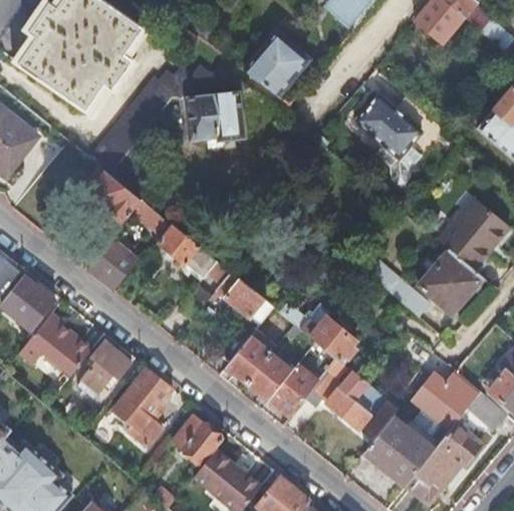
[(123,55),(142,27),(101,0),(60,0),(56,6),(49,1),(28,31),(36,37),(18,62),(84,110),(102,83),(111,88),(131,59),(123,55)]
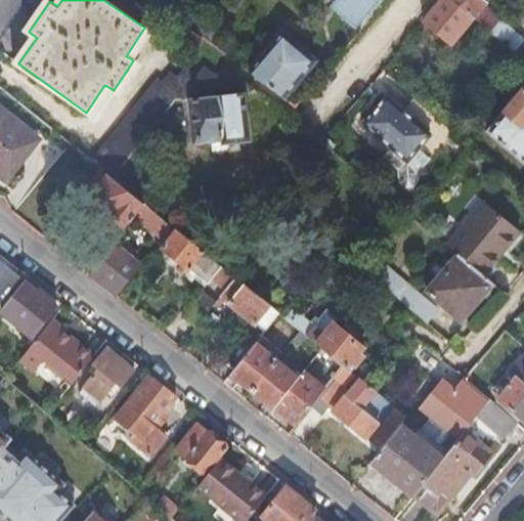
[(333,0),(329,5),(336,10),(344,0),(333,0)]
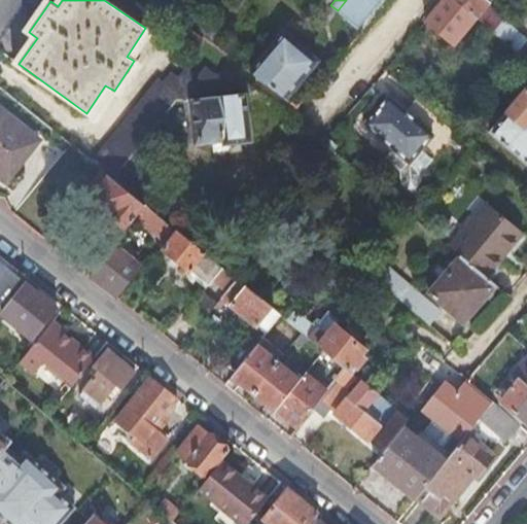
[(346,0),(338,10),(357,28),(381,0),(346,0)]
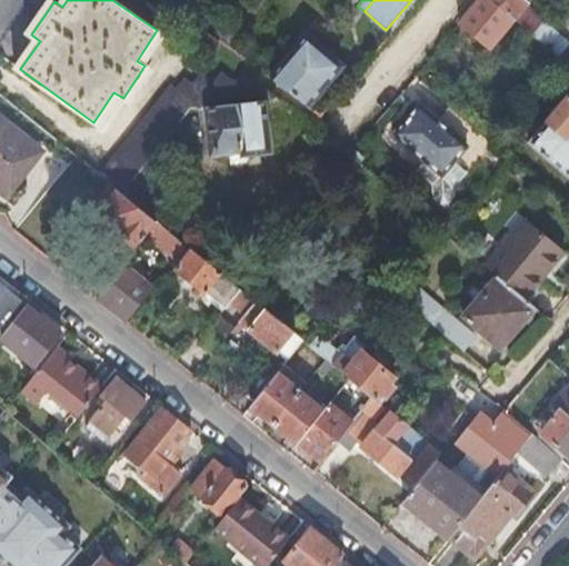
[(515,19),(492,0),(476,0),(459,20),(491,47),(515,19)]
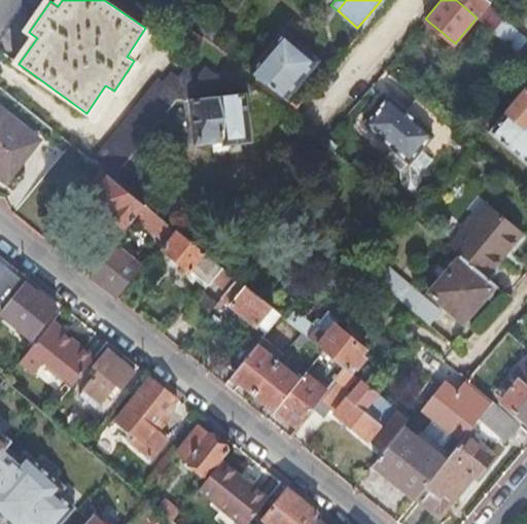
[(456,0),(477,18),(493,32),(503,20),(487,5),(491,0),(456,0)]
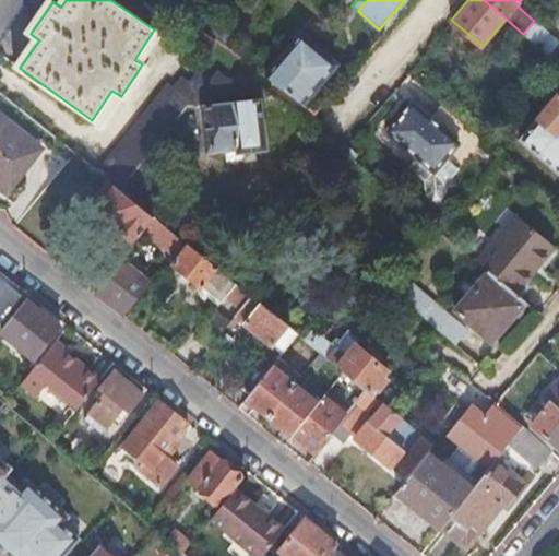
[(523,34),(547,55),(558,42),(534,21),(523,34)]
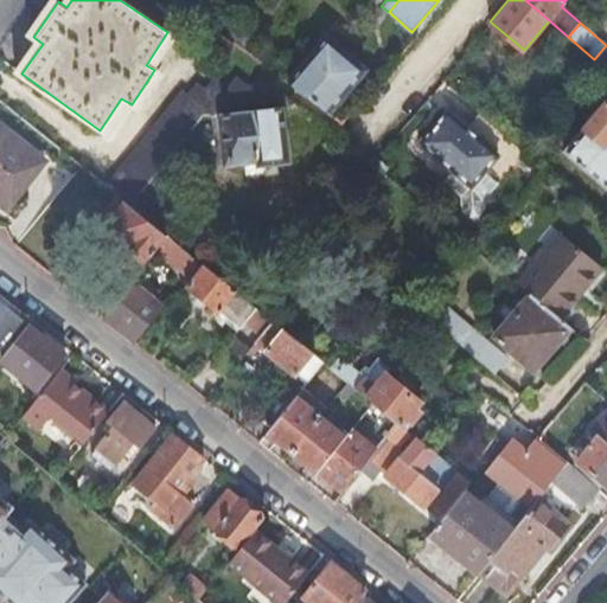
[(308,96),(327,111),(363,70),(326,37),(287,82),(308,96)]
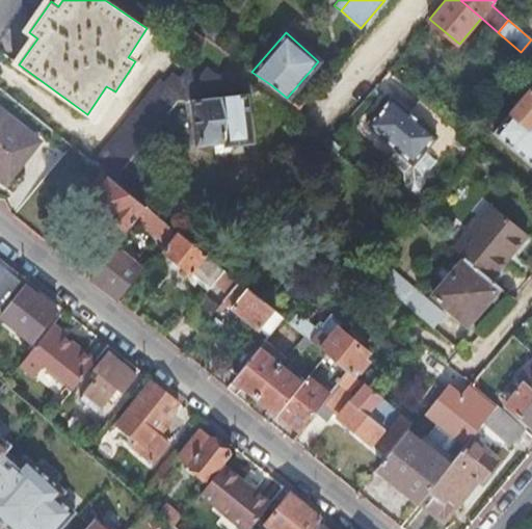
[(521,52),(529,59),(531,56),(531,37),(531,40),(521,52)]
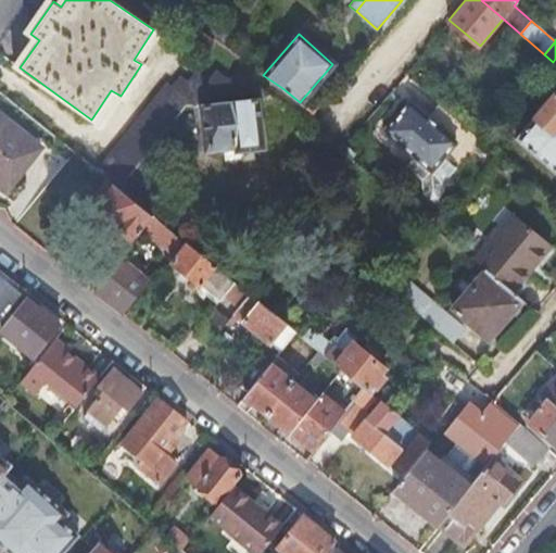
[(257,99),(270,97),(237,71),(229,80),(216,71),(209,82),(196,72),(188,82),(180,76),(172,86),(166,82),(96,170),(105,177),(118,188),(125,179),(147,153),(185,107),(201,104),(257,99)]
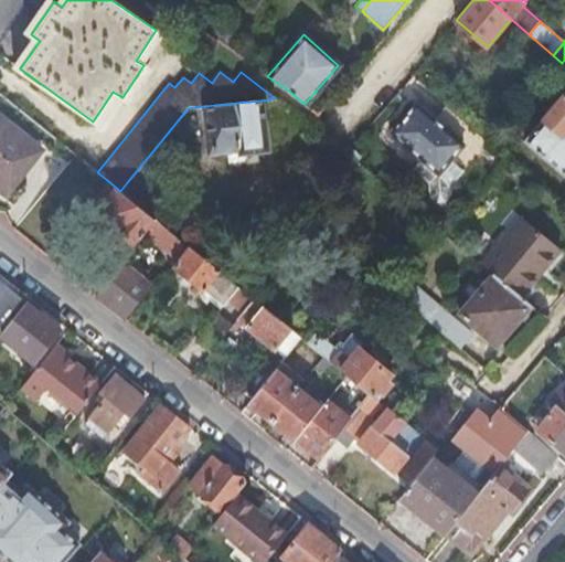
[(564,176),(564,96),(563,95),(523,140),(564,176)]
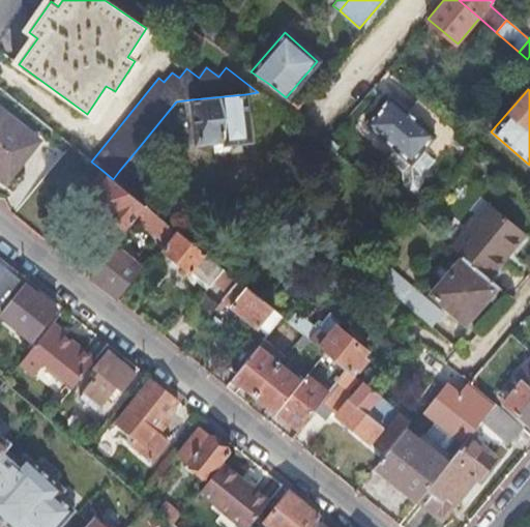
[(251,140),(245,94),(192,99),(197,141),(225,139),(226,143),(251,140)]
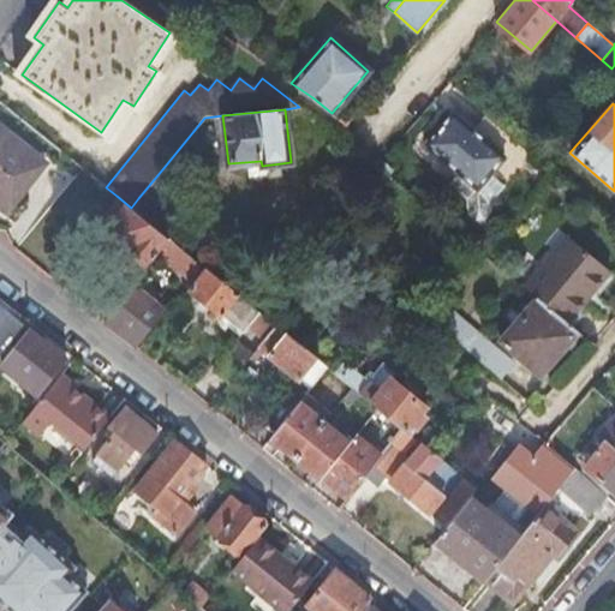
[(422,143),(458,174),(475,189),(487,175),(502,156),(485,142),(452,113),(451,111),(422,143)]
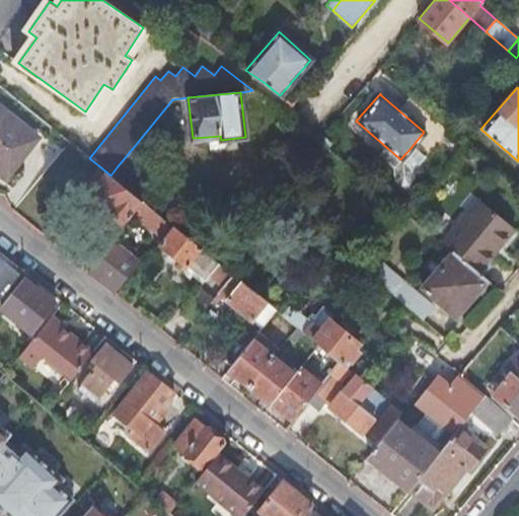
[(0,170),(6,176),(38,137),(0,105),(0,170)]
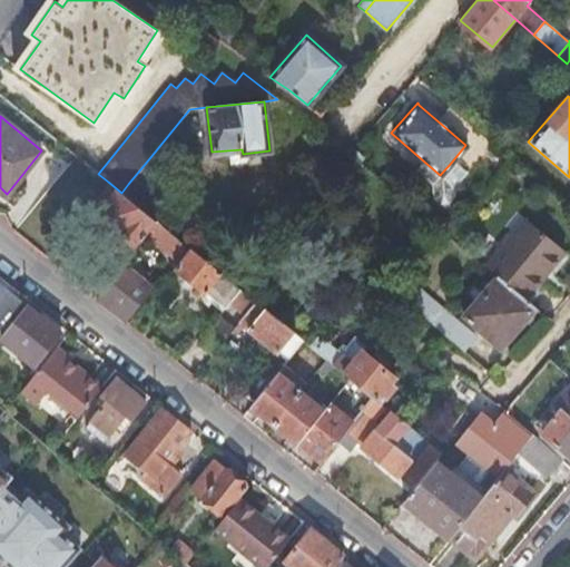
[(172,175),(150,157),(128,184),(139,193),(131,201),(143,209),(172,175)]
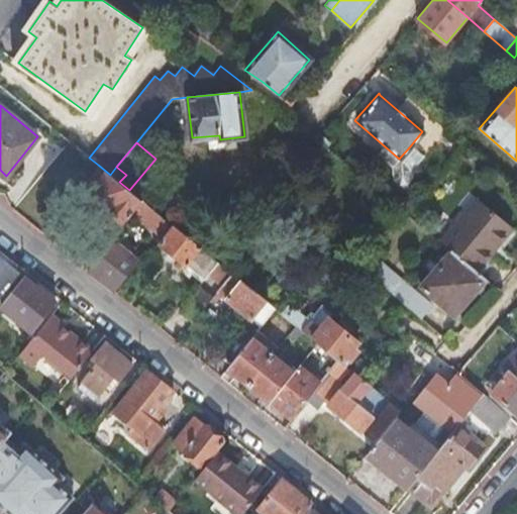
[(399,159),(385,146),(380,151),(391,162),(391,175),(396,180),(404,180),(409,174),(408,170),(419,156),(409,147),(399,159)]
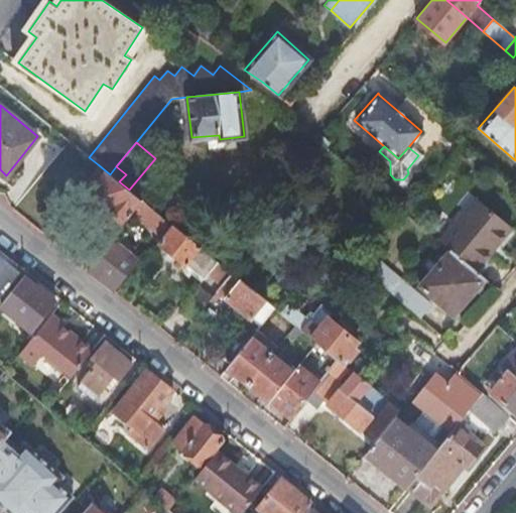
[(110,174),(98,164),(91,174),(98,180),(91,190),(104,202),(91,219),(96,223),(93,227),(108,240),(109,238),(124,218),(126,220),(134,210),(141,200),(129,189),(119,181),(110,174)]
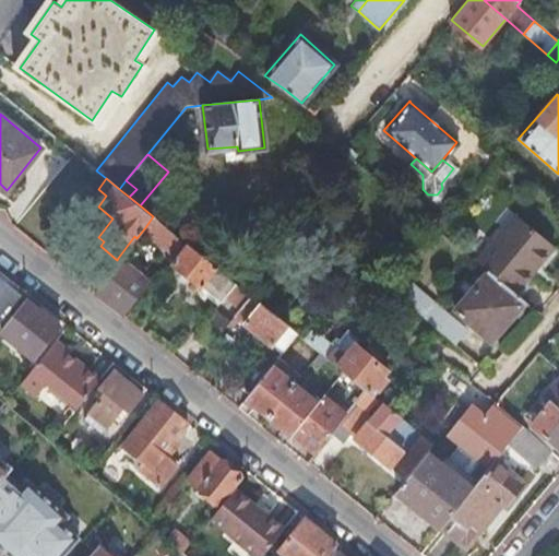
[(126,180),(119,189),(129,197),(137,189),(126,180)]
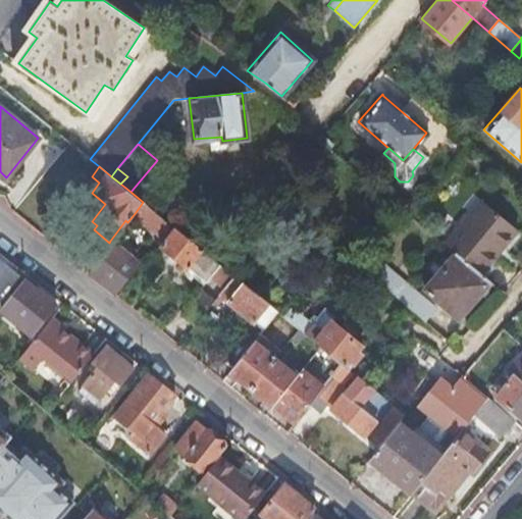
[(479,201),(444,245),(455,253),(480,273),(515,229),(479,201)]
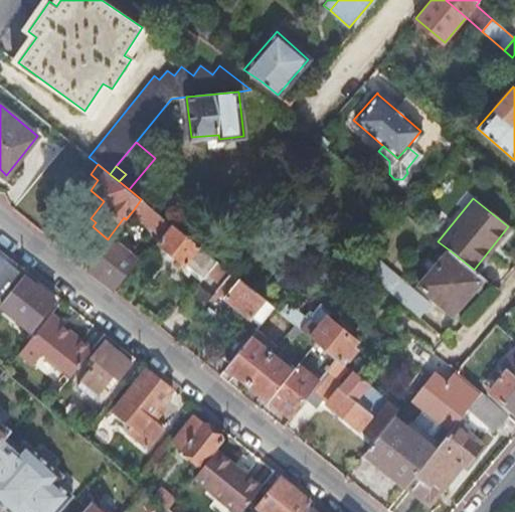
[(164,233),(172,224),(141,199),(134,209),(164,233)]
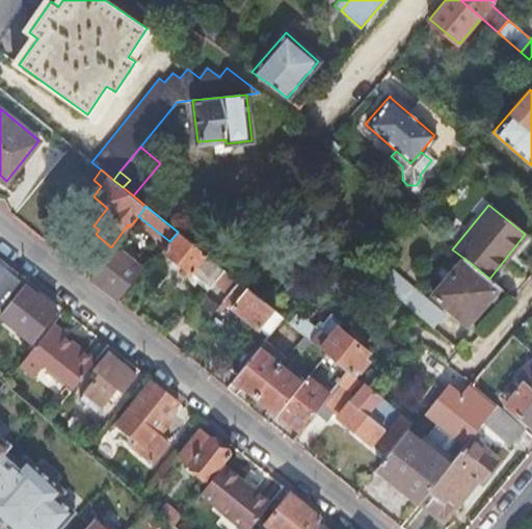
[(228,294),(238,282),(178,232),(169,241),(163,250),(198,282),(204,276),(228,294)]
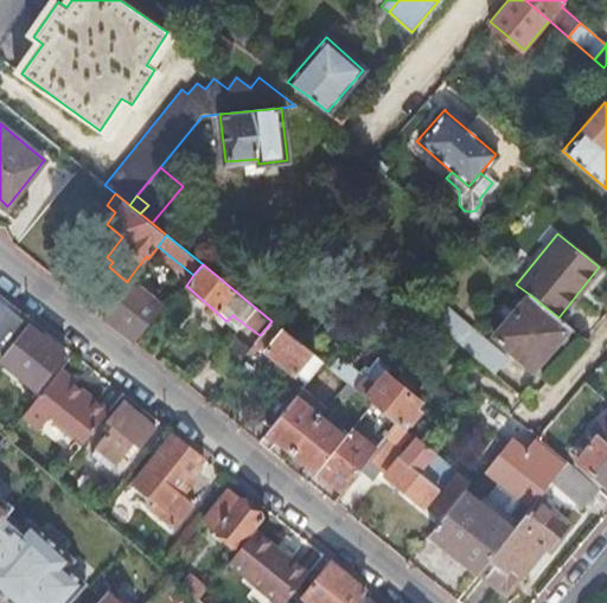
[(127,282),(102,314),(134,339),(157,309),(144,299),(147,294),(128,280),(127,282)]
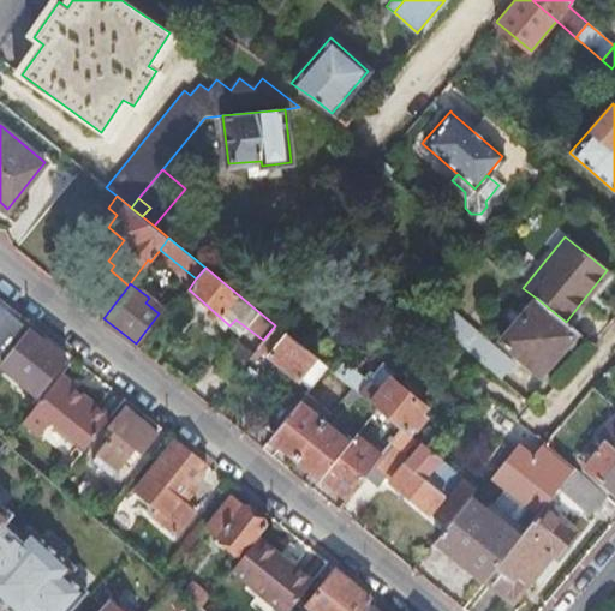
[(145,303),(159,313),(162,309),(149,298),(145,303)]
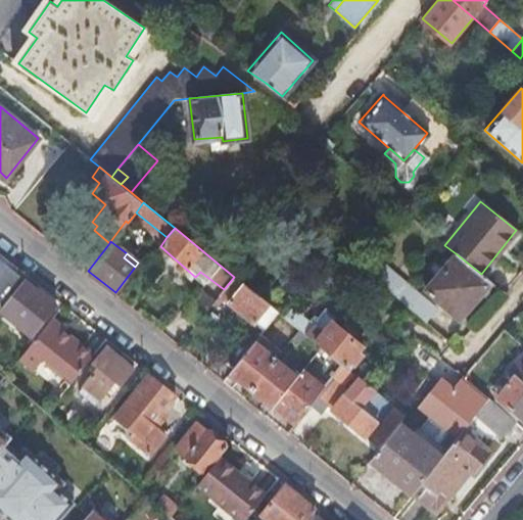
[(481,274),(456,253),(425,289),(460,319),(491,283),(481,274)]
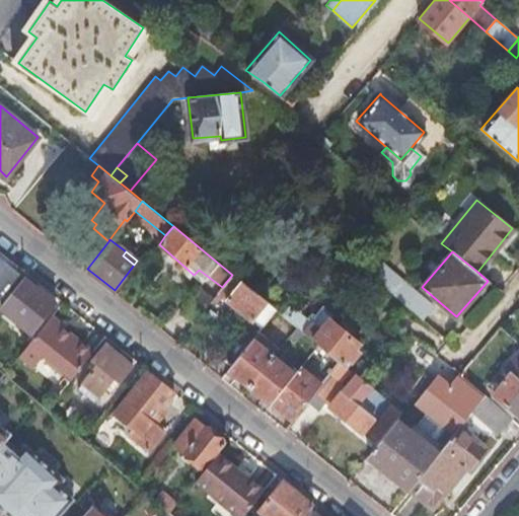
[(0,297),(19,275),(3,262),(0,264),(0,297)]
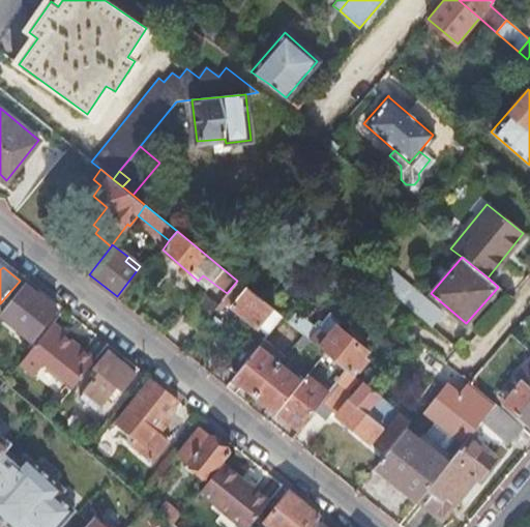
[(390,269),(379,282),(430,324),(440,312),(390,269)]
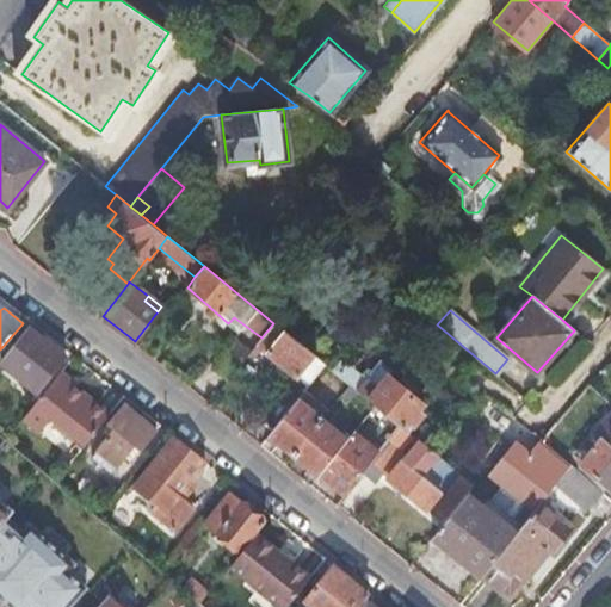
[(297,378),(316,357),(273,323),(261,338),(252,351),(255,354),(261,350),(297,378)]
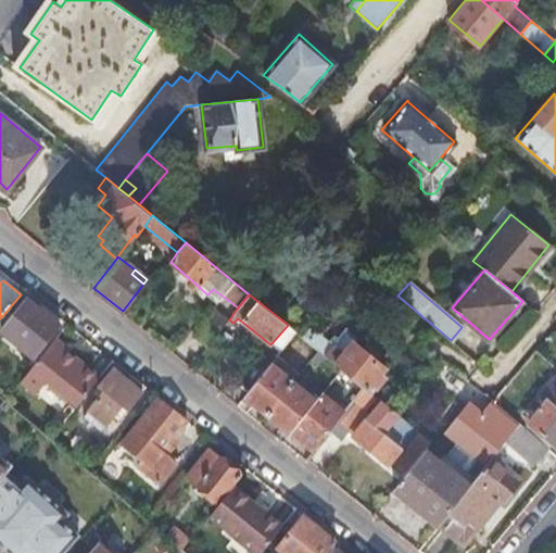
[(33,355),(57,324),(26,299),(1,330),(33,355)]
